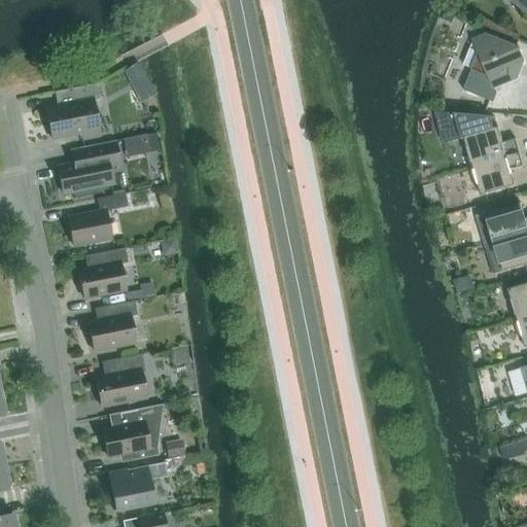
[(526,0),(513,0),(513,1),(526,12),(526,0)]
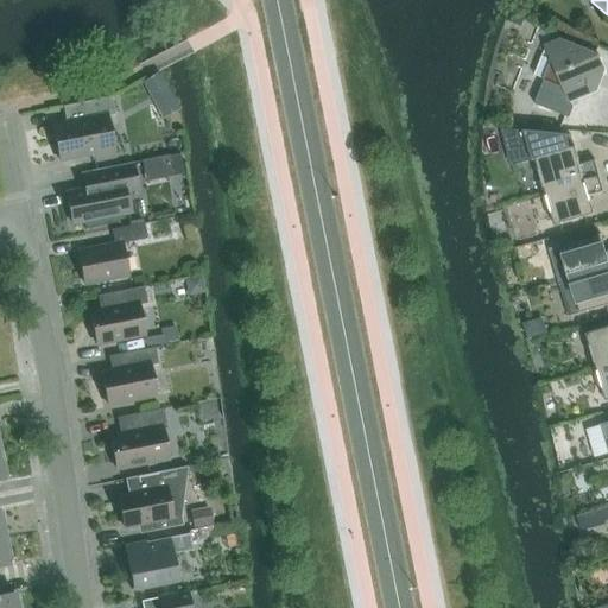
[(514,11),(510,20),(517,24),(521,23),(525,14),(514,11)]
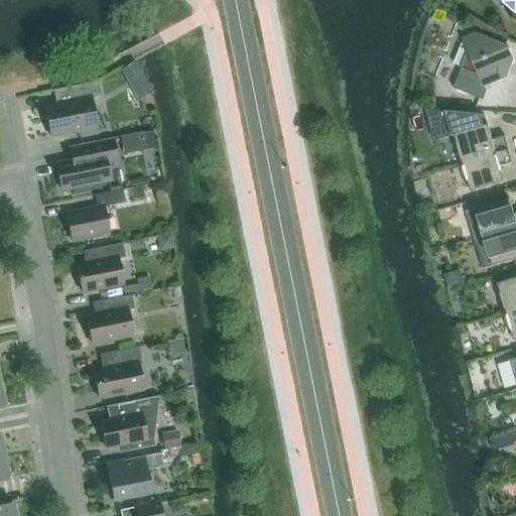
[(495,82),(509,47),(476,34),(464,39),(469,51),(462,68),(479,75),(484,87),(495,82)]
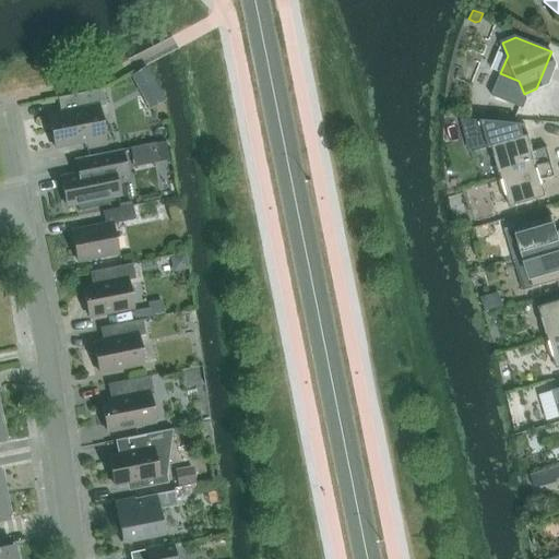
[(152,78),(147,69),(132,76),(138,85),(152,78)]
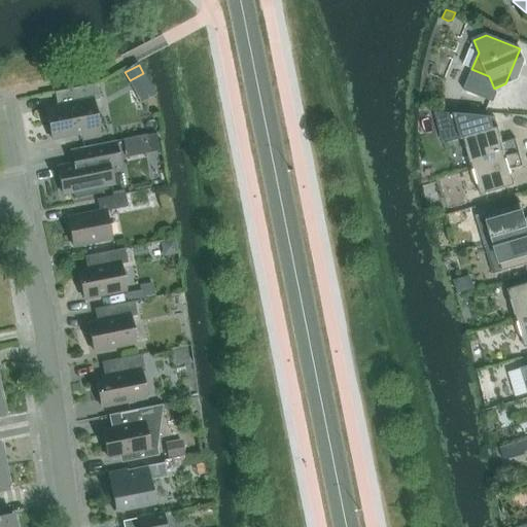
[(99,100),(96,84),(54,93),(57,107),(44,109),(50,139),(79,134),(80,140),(99,137),(92,101),(99,100)]
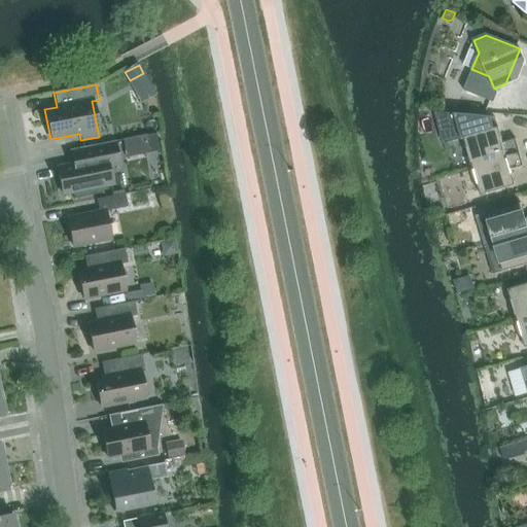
[(481,116),(472,115),(434,112),(438,126),(437,126),(443,144),(464,139),(471,167),(520,152),(516,139),(502,142),(498,128),(495,117),(481,116)]
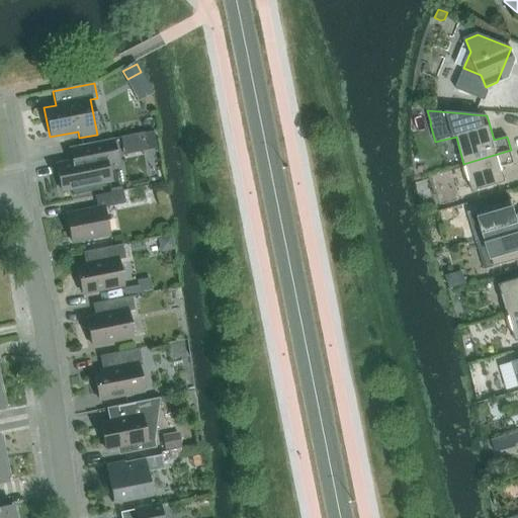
[(99,183),(109,181),(106,165),(116,163),(112,139),(76,146),(77,156),(70,157),(71,162),(56,165),(61,190),(70,188),(72,195),(100,189),(99,183)]
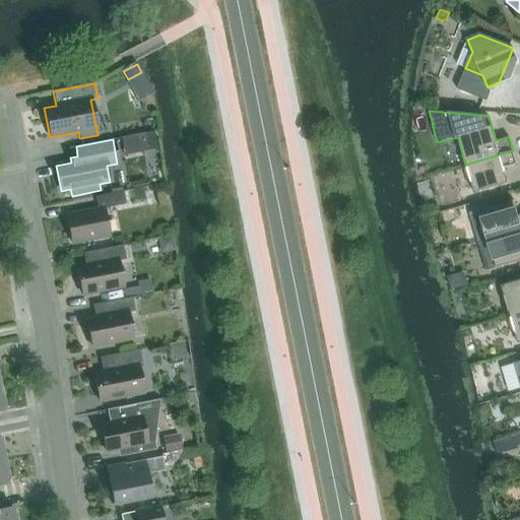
[(513,150),(465,165),(474,193),(508,183),(504,169),(517,165),(513,150)]
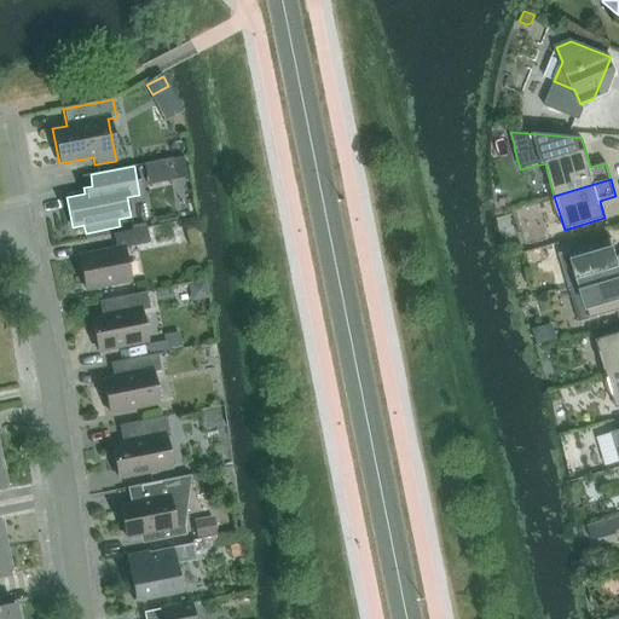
[(79,256),(85,289),(129,281),(123,248),(149,243),(145,227),(113,235),(116,248),(79,256)]
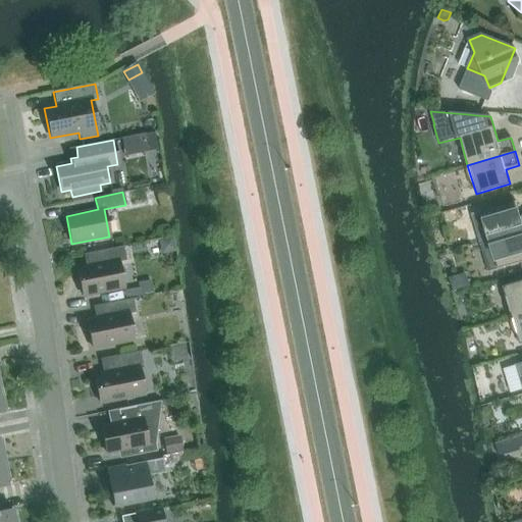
[(481,211),(489,241),(521,230),(521,215),(520,216),(516,201),(481,211)]
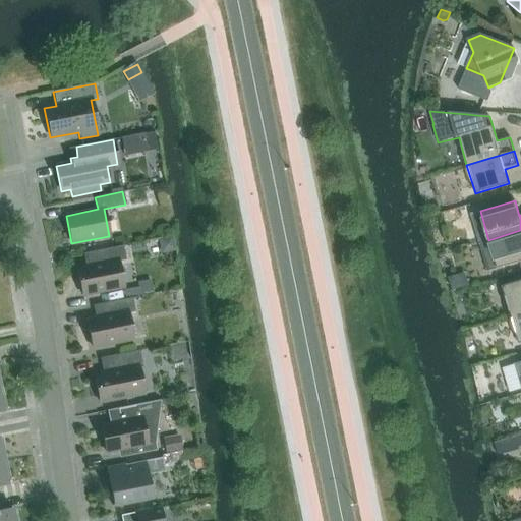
[(468,208),(454,212),(457,221),(470,217),(468,208)]
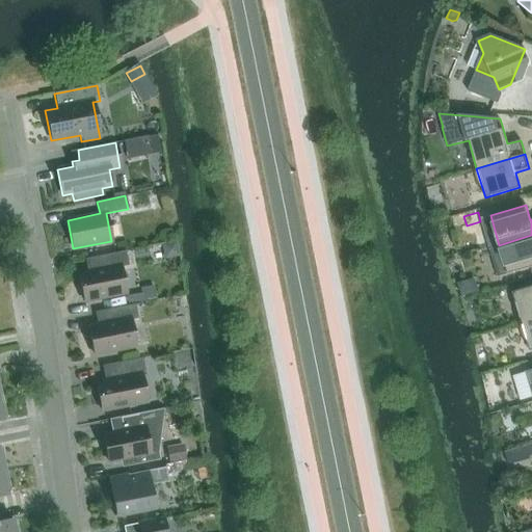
[(497,277),(508,274),(531,266),(531,235),(499,245),(500,246),(489,249),(497,277)]
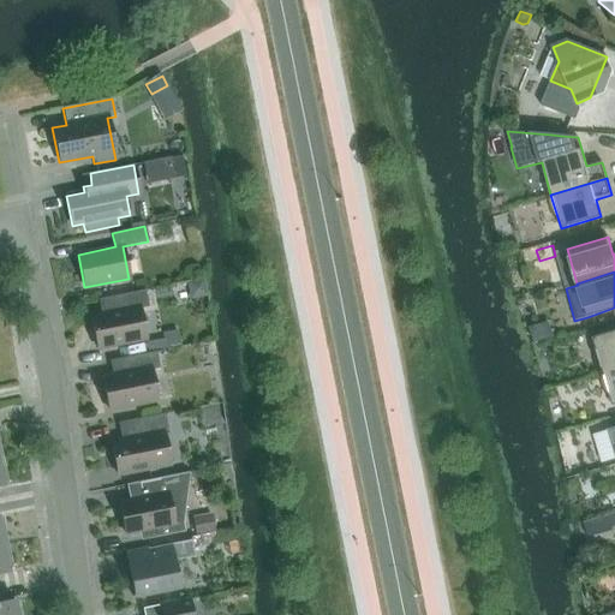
[(90,317),(96,348),(145,339),(139,309),(148,308),(144,291),(97,299),(101,315),(90,317)]
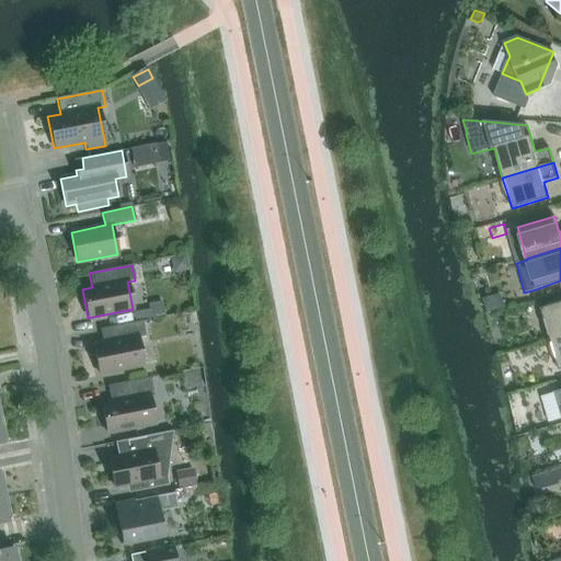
[(560,301),(541,308),(550,340),(560,335),(560,301)]
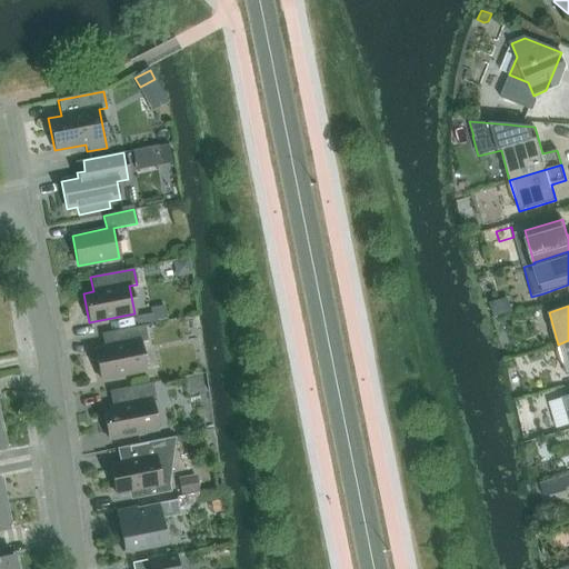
[(137,327),(143,326),(152,323),(166,320),(163,307),(149,309),(150,315),(135,317),(137,327)]
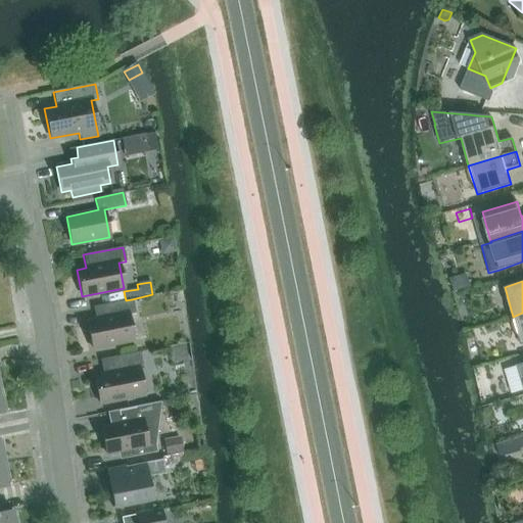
[(469,282),(453,287),(455,293),(471,288),(469,282)]
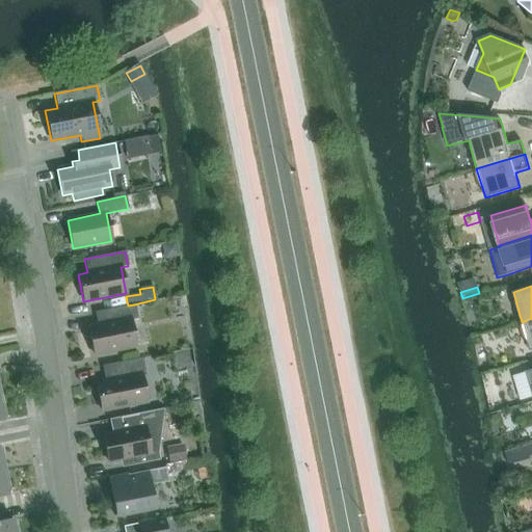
[(87,327),(94,354),(135,346),(130,320),(137,318),(134,304),(128,306),(94,312),(97,325),(87,327)]
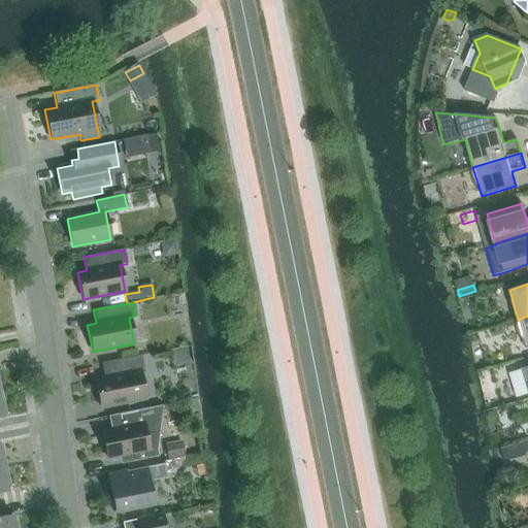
[(527,316),(518,320),(526,349),(527,348),(527,316)]
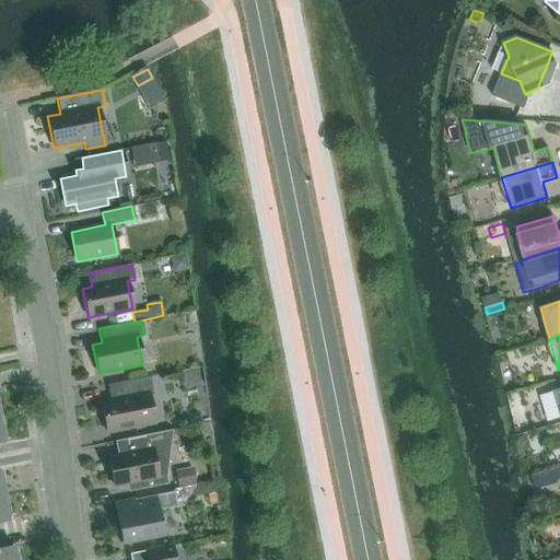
[(101,404),(106,432),(150,423),(144,396),(152,395),(149,376),(106,385),(109,401),(101,404)]
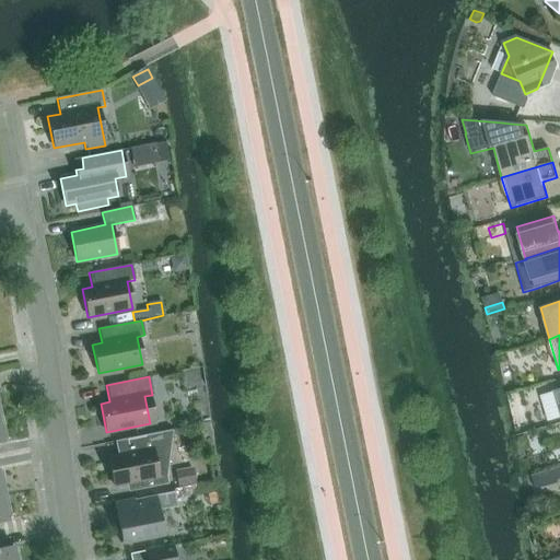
[(172,430),(114,442),(117,455),(107,457),(113,486),(130,482),(131,491),(167,483),(166,476),(172,431),(172,430)]
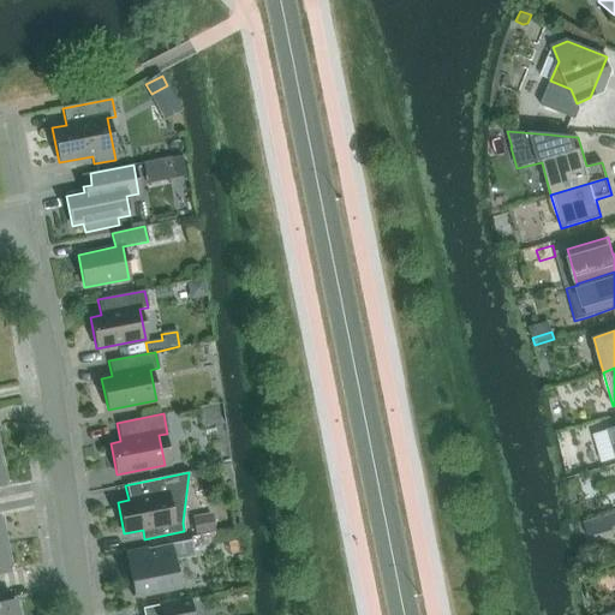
[(198,533),(214,531),(210,513),(190,518),(193,535),(198,533)]
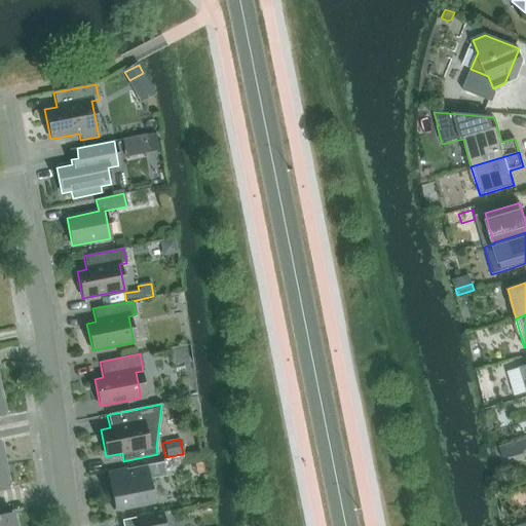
[(525,440),(498,449),(502,461),(523,454),(523,451),(525,450),(525,440)]
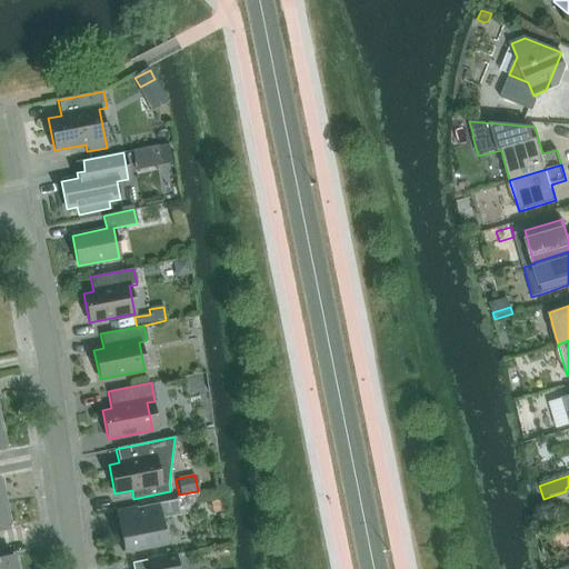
[(201,491),(189,493),(191,503),(203,501),(201,491)]
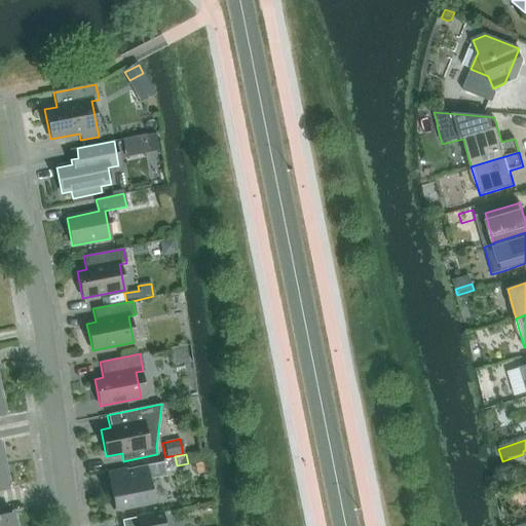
[(148,480),(165,476),(163,461),(107,473),(114,510),(113,510),(113,511),(152,502),(148,480)]
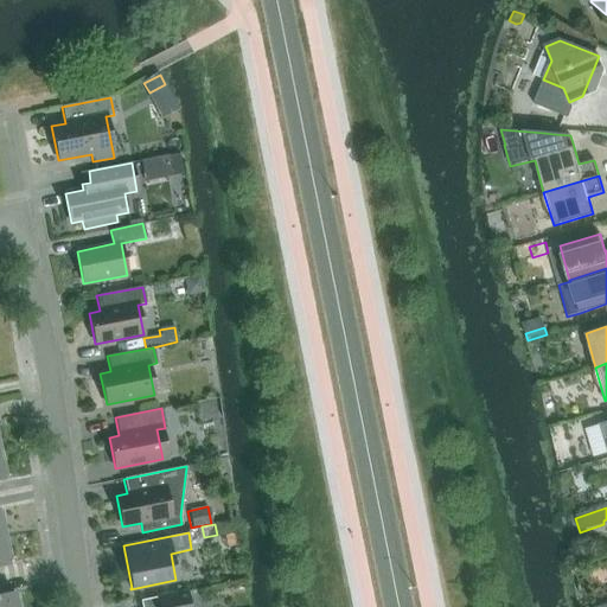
[(189,606),(186,592),(140,601),(141,606),(189,606)]
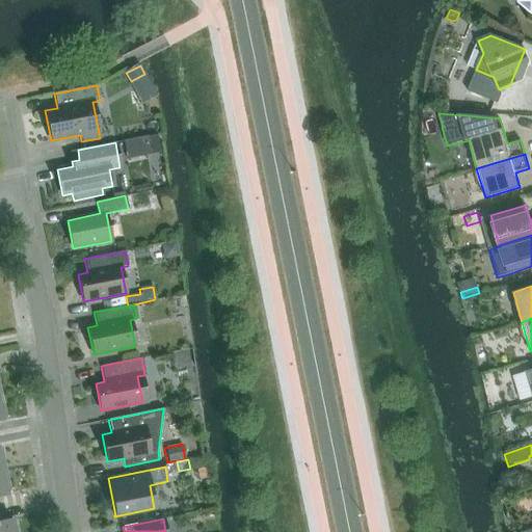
[(0,531),(15,531),(12,520),(0,521),(0,531)]
